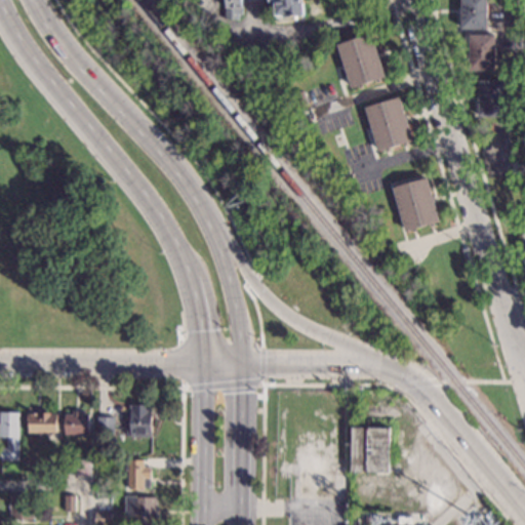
[(244,0),(244,7),(242,7),(242,13),(238,13),(238,19),(226,19),(226,0),(244,0)]
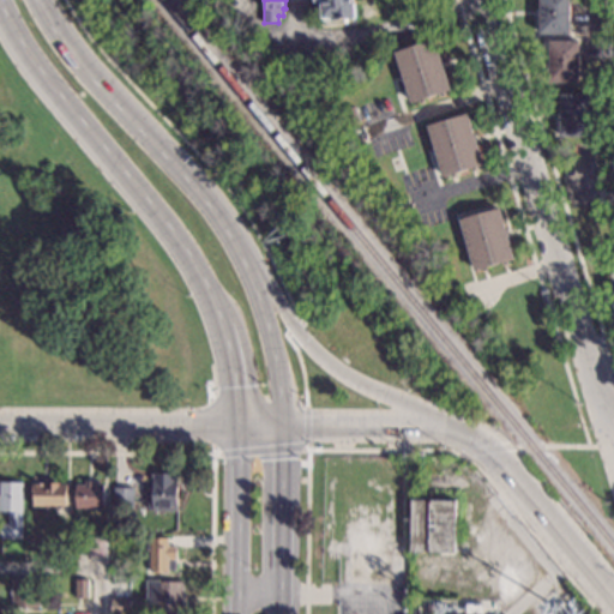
[(354,0),(356,17),(321,20),(320,0),(314,1),(313,0),(354,0)]
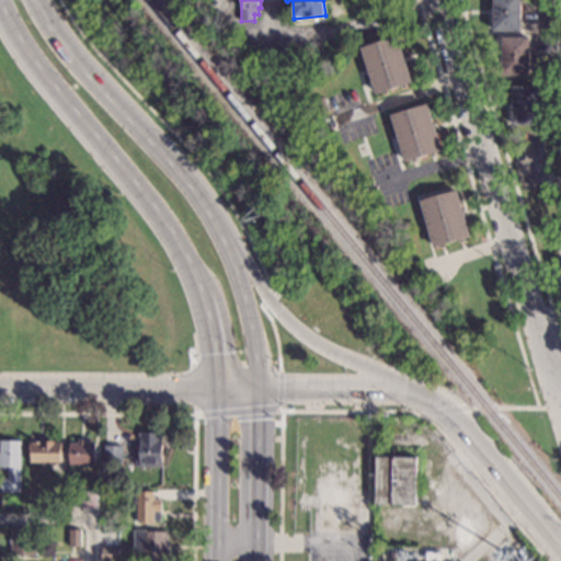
[(521,0),(521,31),(493,31),(493,0),(521,0)]
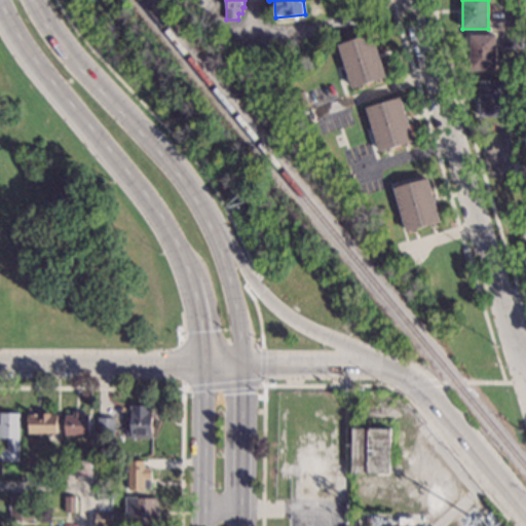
[(386,77),(351,88),(337,44),(373,33),(386,77)]
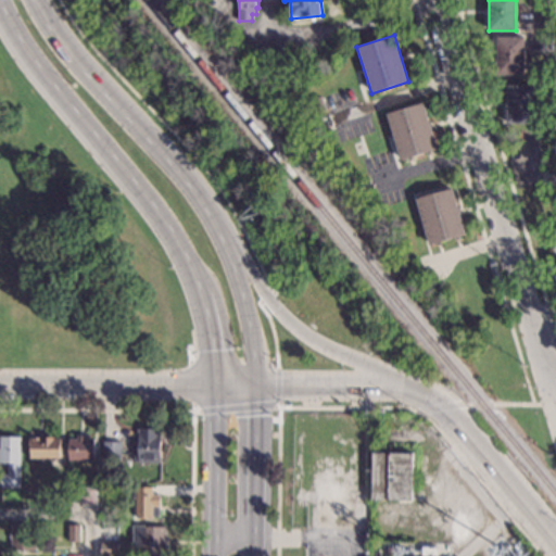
[(523,74),(497,74),(497,37),(523,37),(523,74)]
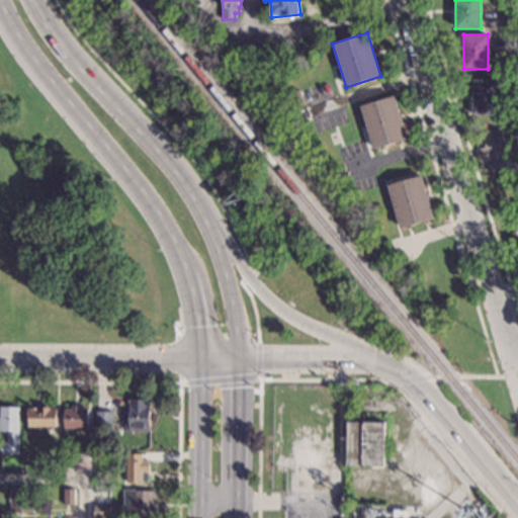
[(497,115),(472,115),(472,79),(498,79),(497,115)]
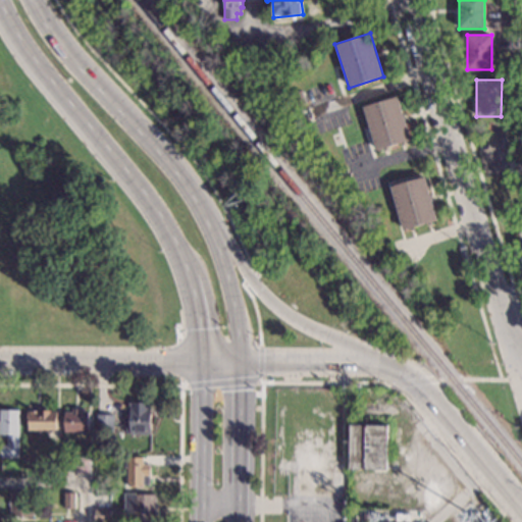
[(411,141),(376,151),(363,106),(398,96),(411,141)]
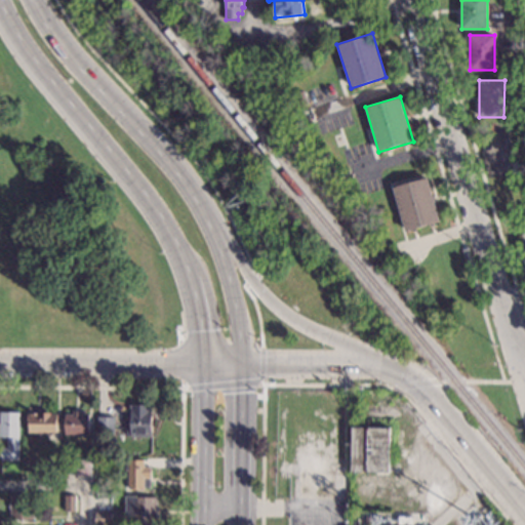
[(440,221),(405,232),(392,187),(427,176),(440,221)]
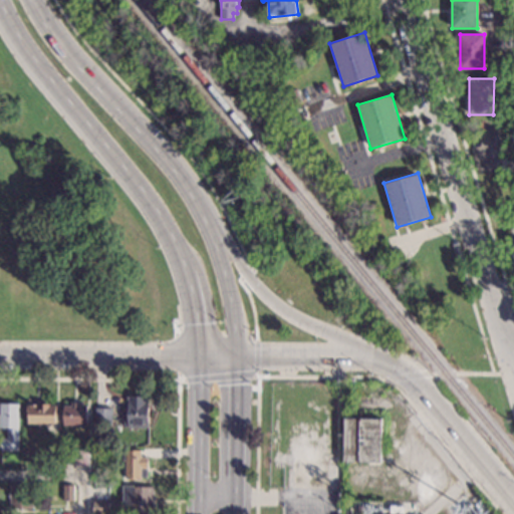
[(147,396),(147,401),(149,401),(148,429),(127,428),(129,396),(147,396)]
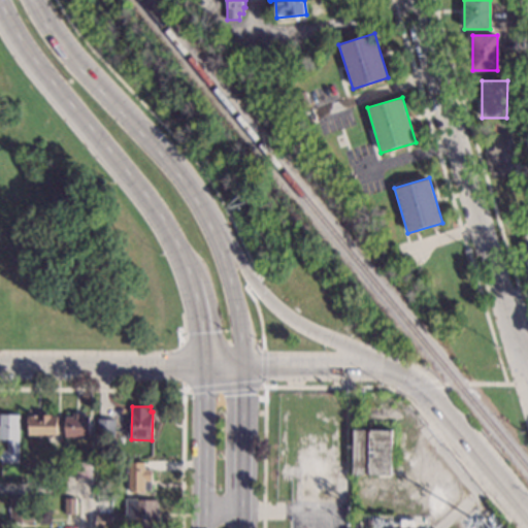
[(19,463),(0,463),(0,450),(6,450),(6,439),(0,439),(0,414),(20,415),(19,463)]
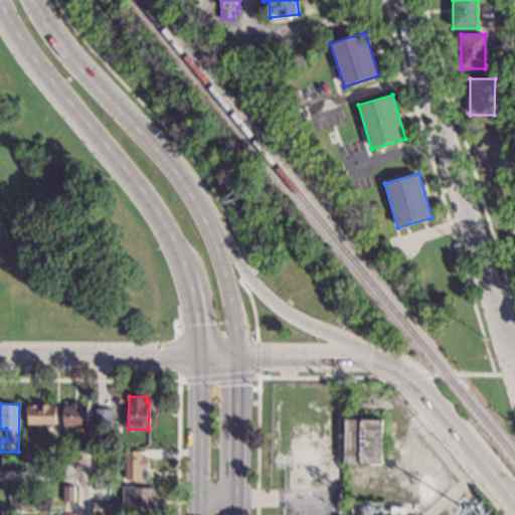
[(83,407),(88,407),(88,426),(63,426),(63,406),(71,406),(71,403),(83,403),(83,407)]
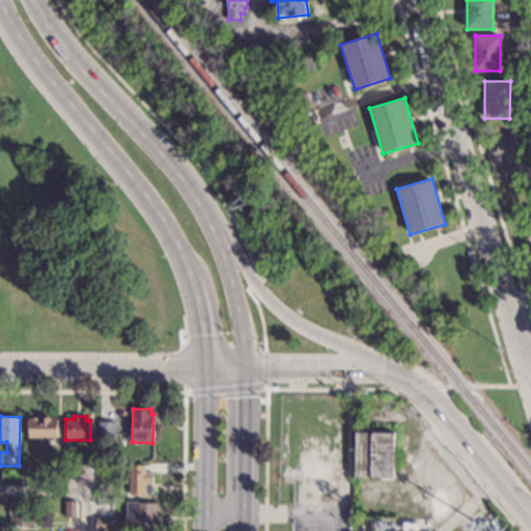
[(51,419),(58,419),(58,438),(48,438),(48,441),(40,441),(40,438),(29,438),(29,429),(27,429),(27,418),(40,418),(40,417),(51,417),(51,419)]
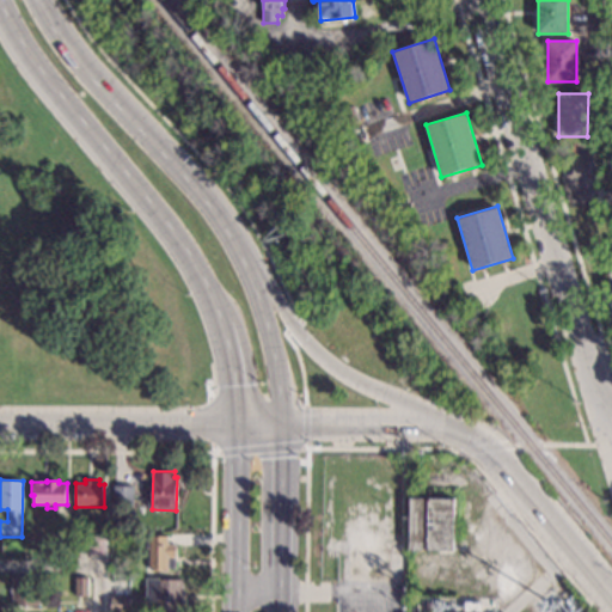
[(134,505),(114,505),(114,485),(135,485),(134,505)]
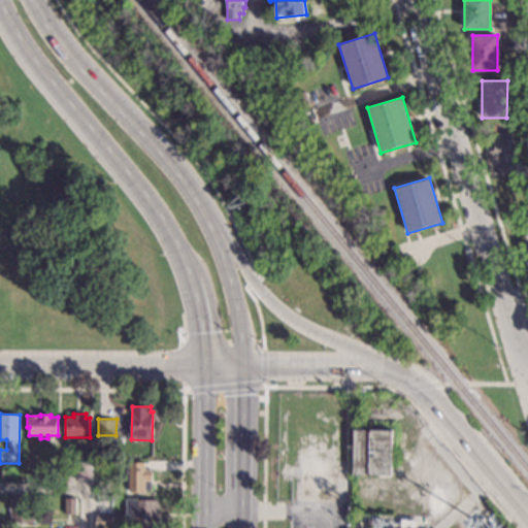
[(391,474),(352,474),(353,429),(391,430),(392,430),(391,474)]
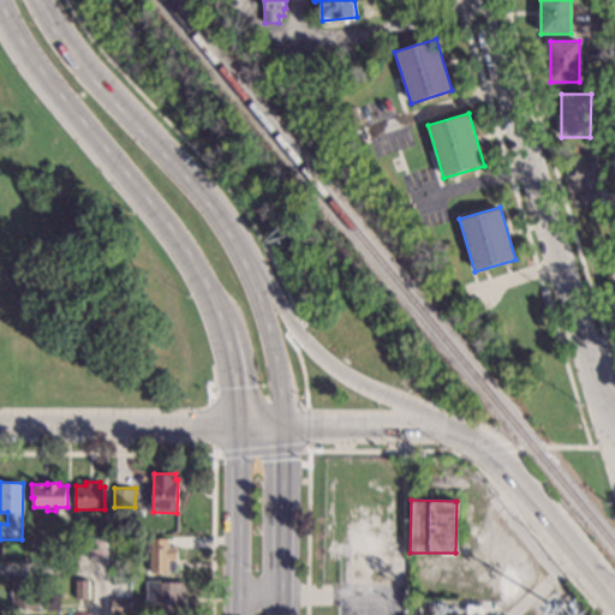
[(106,556),(88,556),(88,539),(106,538),(106,556)]
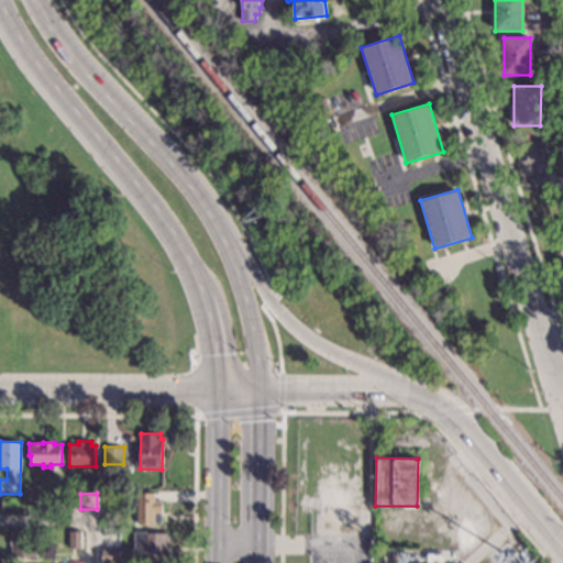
[(155,500),(162,500),(162,512),(159,512),(159,523),(136,523),(136,505),(134,505),(134,496),(136,496),(136,493),(155,493),(155,500)]
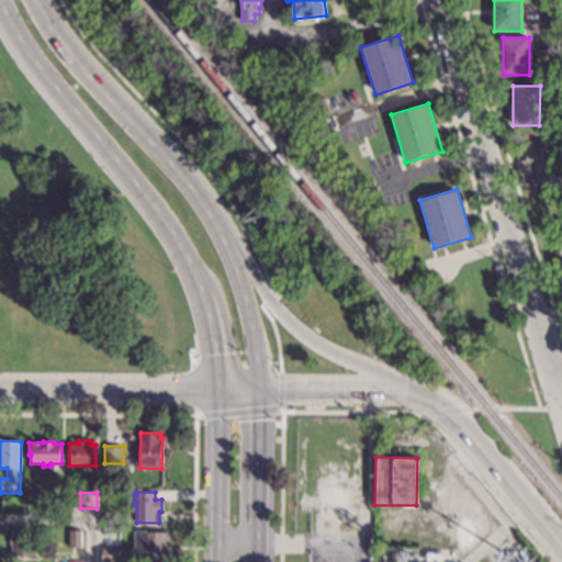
[(34,555),(10,555),(10,530),(34,530),(34,555)]
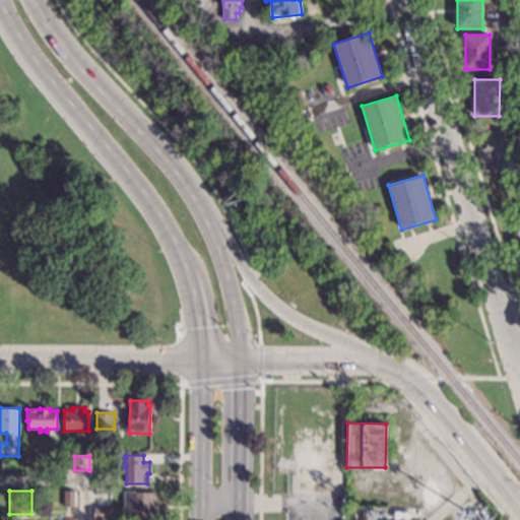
[(75,507),(63,507),(64,491),(75,491),(75,507)]
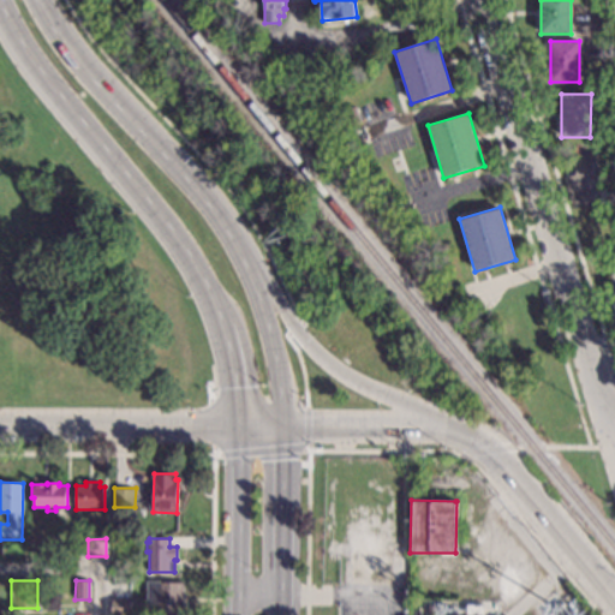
[(160,581),(184,583),(184,604),(183,604),(181,614),(156,614),(156,604),(145,604),(147,580),(160,580),(160,581)]
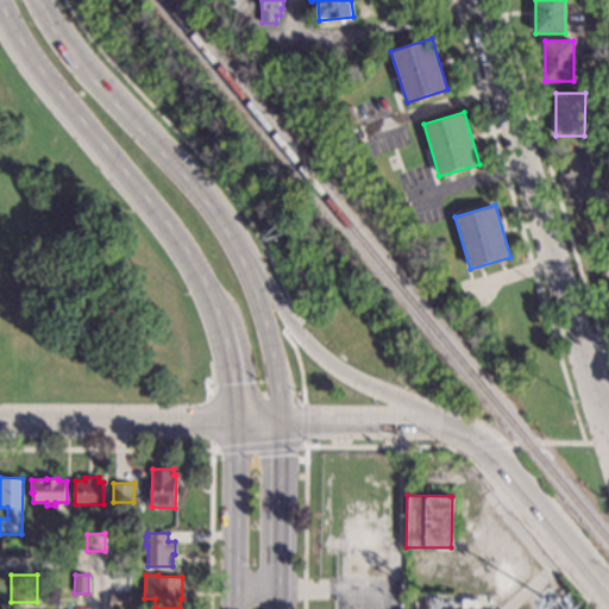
[(129,608),(110,608),(111,592),(129,594),(129,608)]
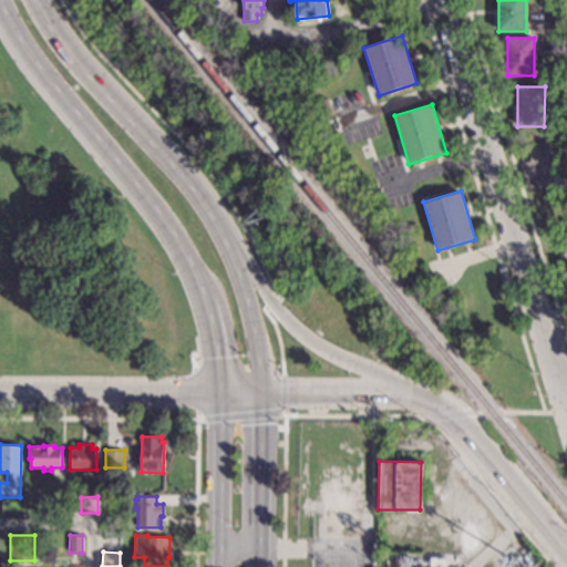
[(446,566),(430,566),(430,557),(446,558),(446,566)]
